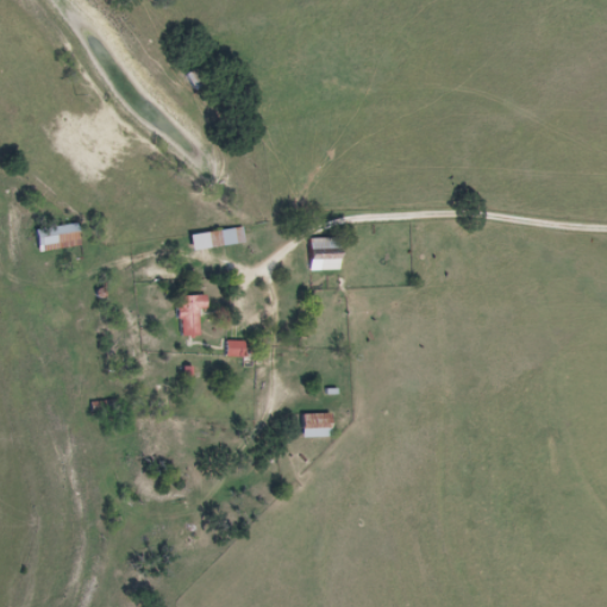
[(39,227),(41,251),(85,246),(82,224),(39,227)]
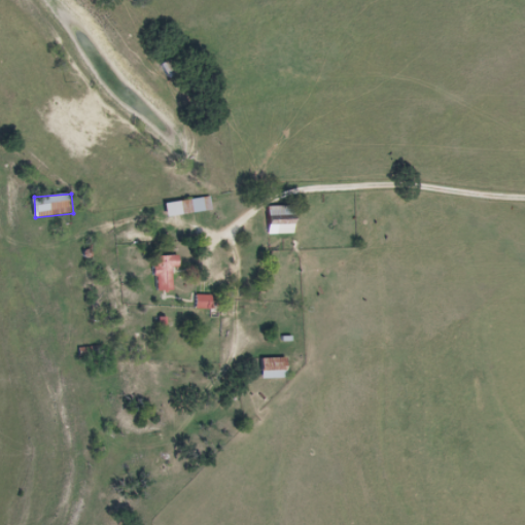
[(213,208),(210,196),(167,204),(169,216),(213,208)]
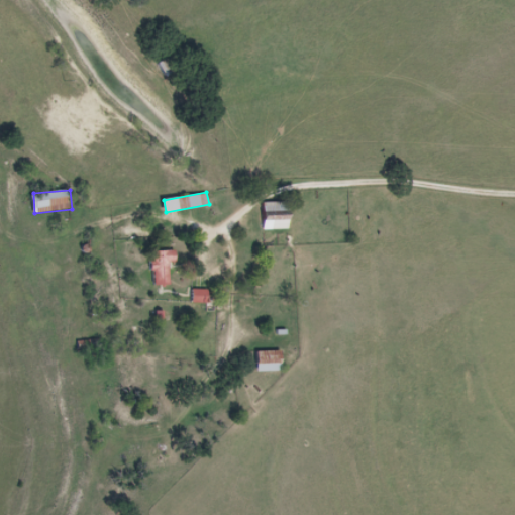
[(264,229),(289,229),(289,202),(264,202),(264,229)]
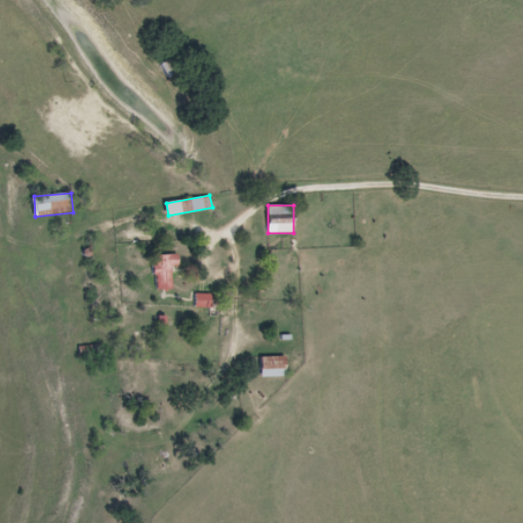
[(173,266),(178,266),(178,254),(156,254),(156,288),(173,288),(173,266)]
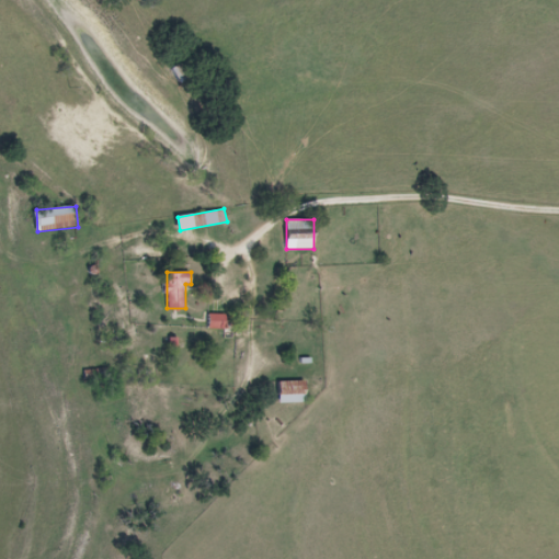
[(210,328),(225,328),(225,314),(210,314),(210,328)]
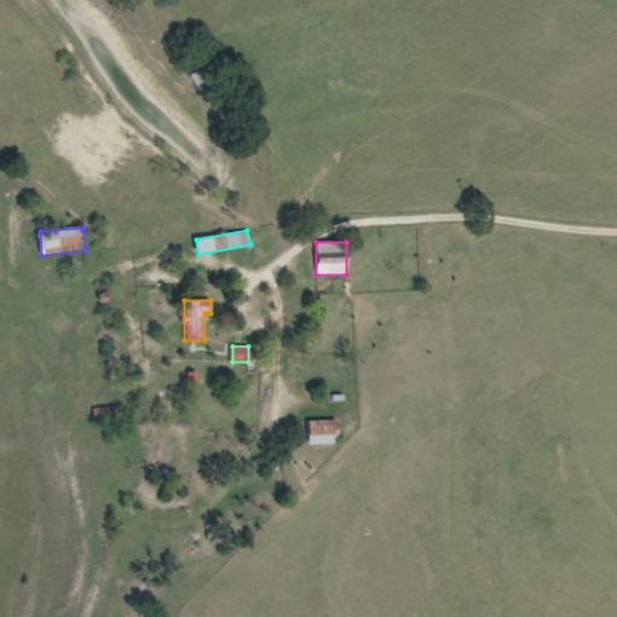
[(310,421),(310,444),(340,444),(340,421),(310,421)]
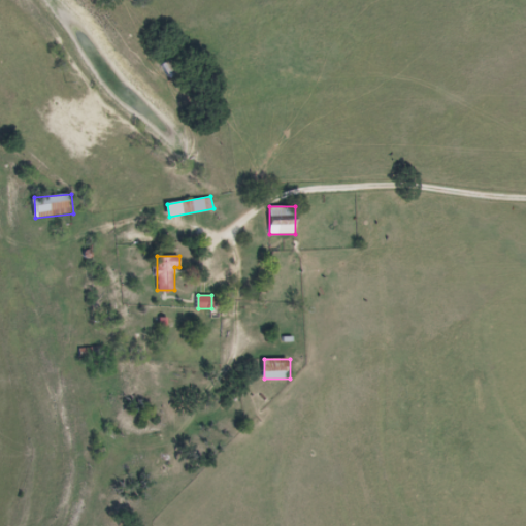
All buildings are outlined.
